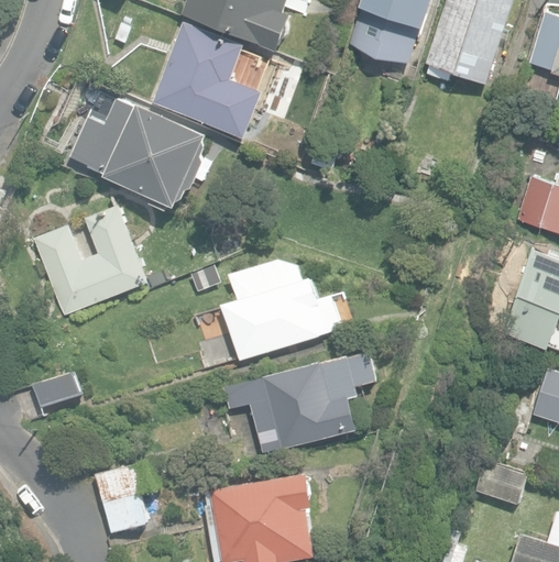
[(187,0),(182,14),(277,52),(292,14),(283,11),(287,0),(187,0)]
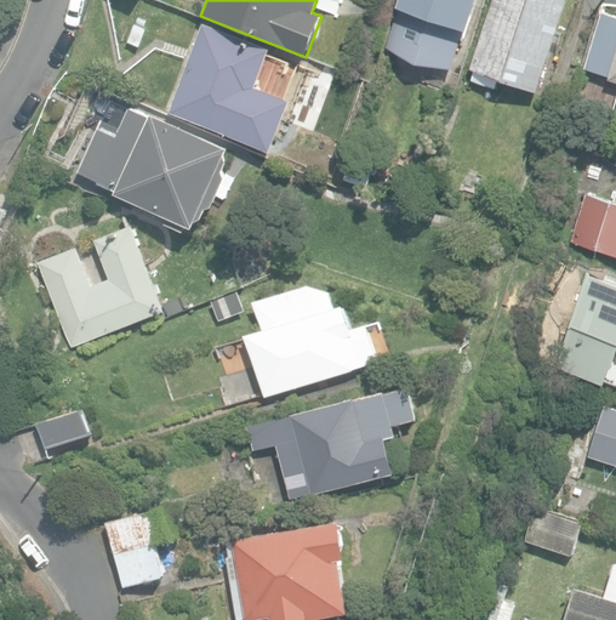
[(388,50),(444,68),(449,52),(455,55),(457,47),(463,49),(478,0),(399,0),(392,26),(395,27),(388,50)]
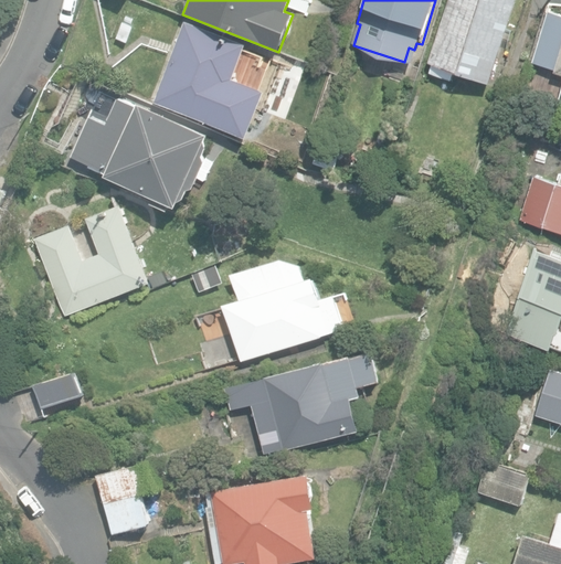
[(452,72),(488,84),(516,0),(445,0),(424,64),(430,65),(427,74),(448,81),(452,72)]
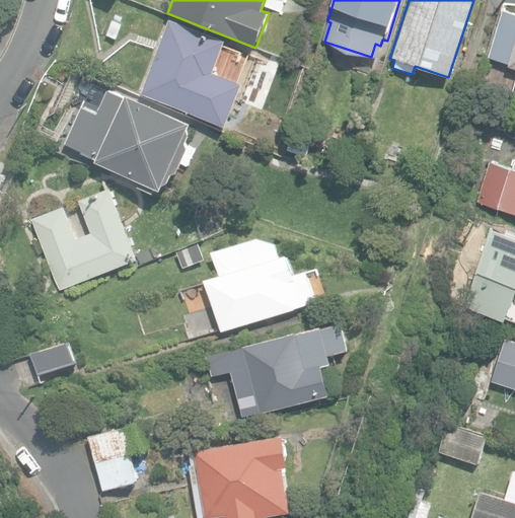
[(140,94),(225,126),(241,84),(212,73),(225,41),(168,19),(140,94)]
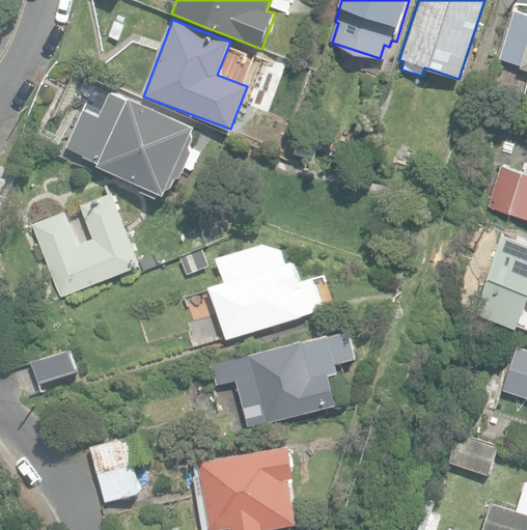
[(107,36),(117,40),(122,27),(111,23),(107,36)]
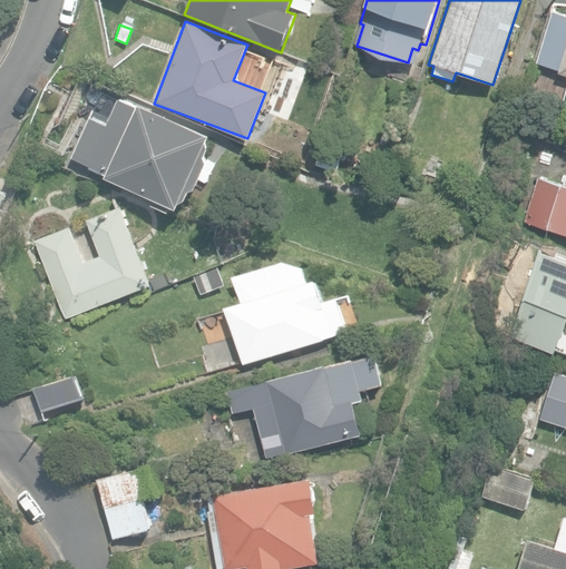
[(565,35),(555,71),(565,75),(565,35)]
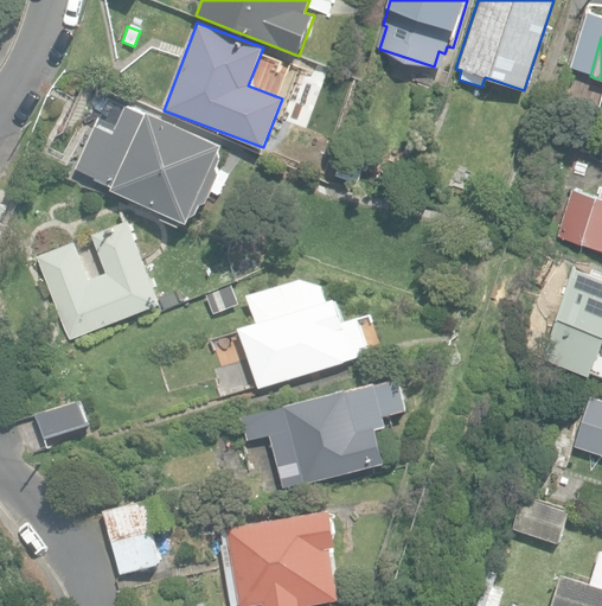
[(570,53),(583,58),(588,44),(575,40),(570,53)]
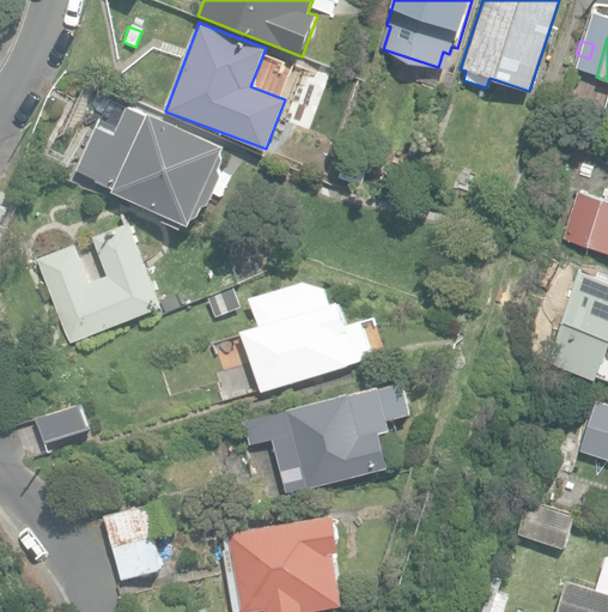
[(163,222),(181,229),(184,222),(193,224),(195,218),(201,216),(205,206),(212,204),(224,175),(222,169),(226,161),(224,153),(226,147),(150,114),(147,117),(127,109),(114,135),(96,128),(77,170),(97,180),(96,182),(166,214),(163,222)]
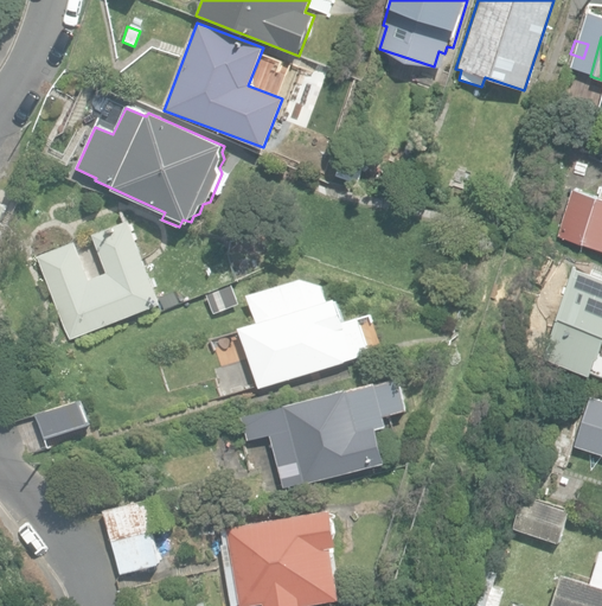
[(554,237),(601,252),(601,183),(597,197),(570,187),(554,237)]
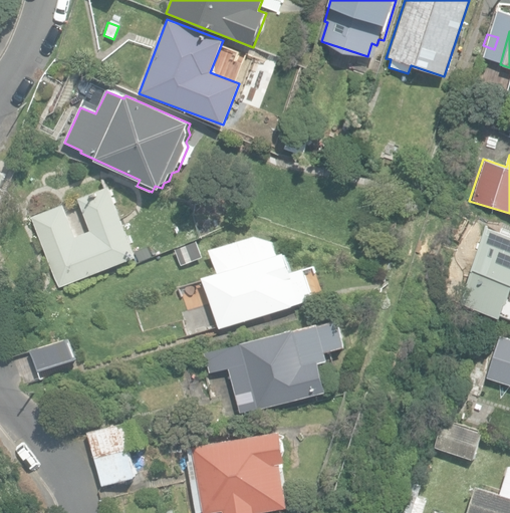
[(30,216),(56,287),(137,257),(109,186),(76,198),(88,231),(74,236),(62,204),(30,216)]
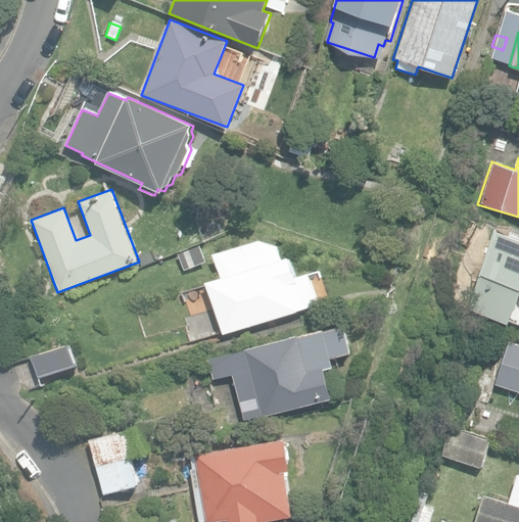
[(504,236),(492,232),(467,312),(508,325),(518,324),(518,235),(506,232),(504,236)]
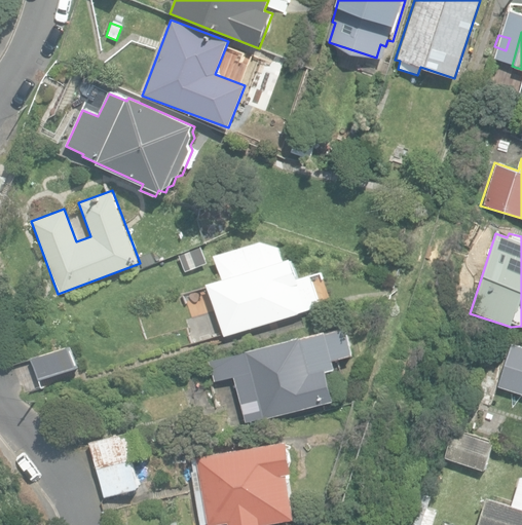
[(207,319),(214,339),(320,306),(309,275),(300,278),(294,260),(281,264),(275,249),(260,244),(217,257),(222,278),(181,291),(191,324),(207,319)]
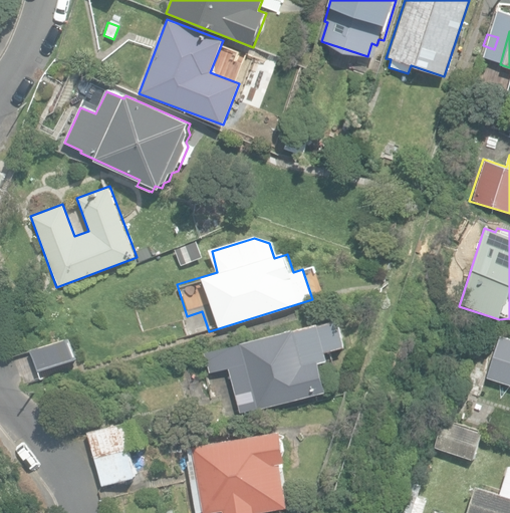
[(228,368),(239,412),(326,391),(319,361),(327,360),(325,351),(345,346),(338,319),(204,352),(209,372),(228,368)]
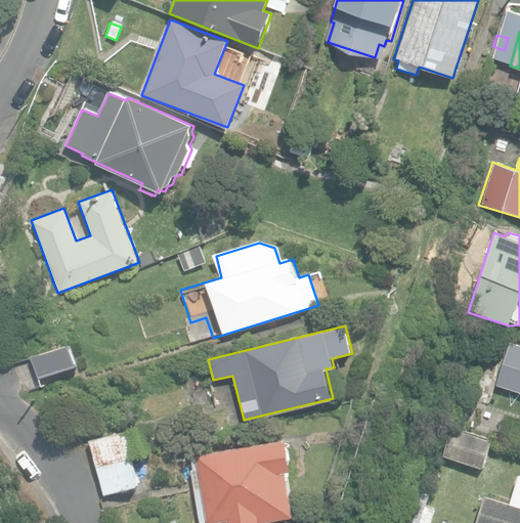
[(519,346),(508,342),(494,385),(519,392),(519,346)]
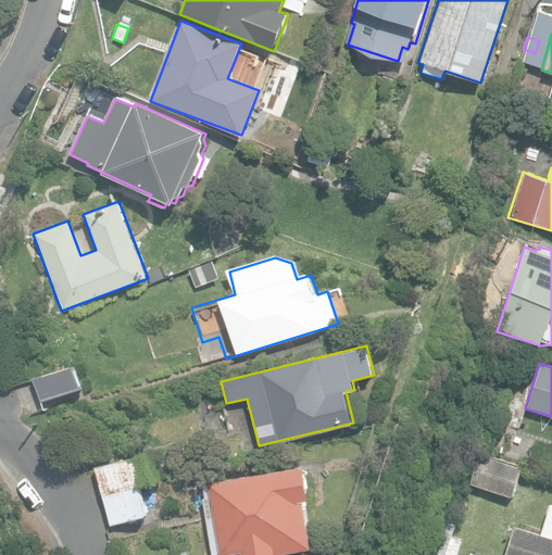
[(34,379),(40,402),(84,388),(76,365),(34,379)]
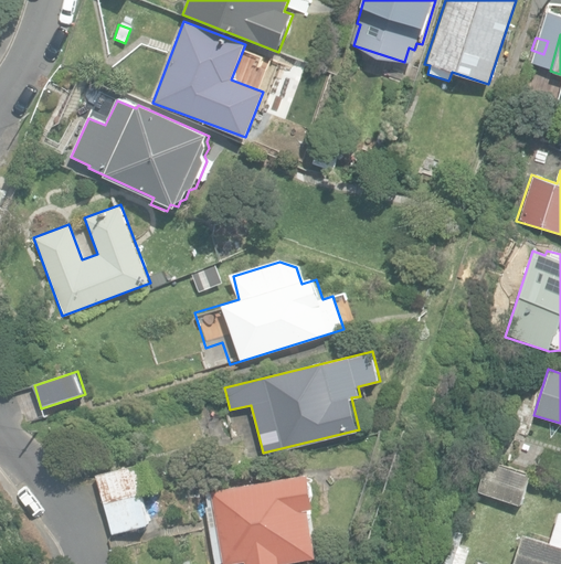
[(97,475),(114,534),(150,524),(141,492),(157,487),(150,460),(97,475)]
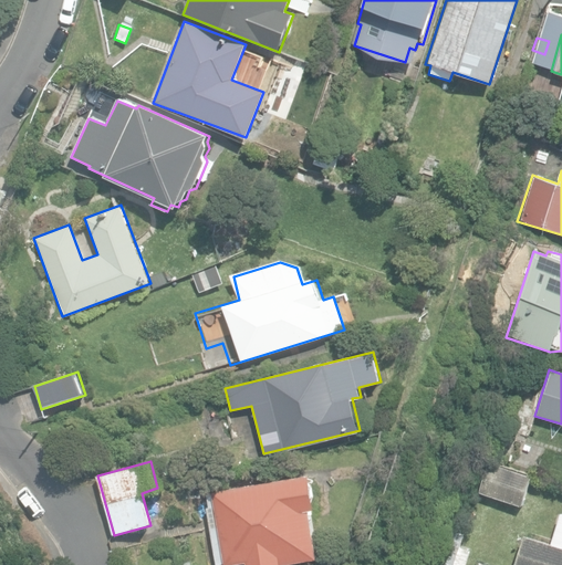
[(477,493),(520,508),(530,475),(487,462),(477,493)]
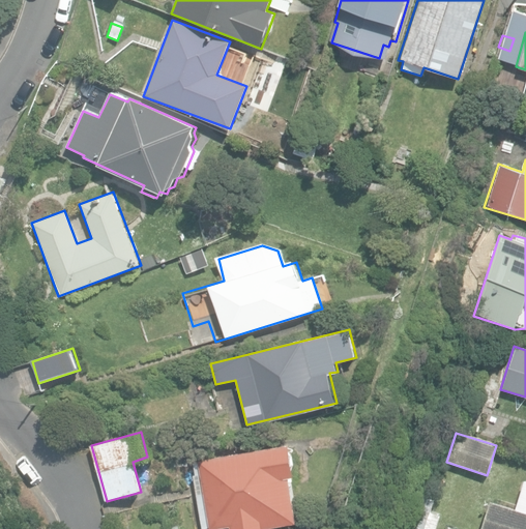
[(229,524),(230,528),(263,528),(297,523),(289,477),(295,476),(289,445),(191,464),(195,483),(202,482),(205,494),(196,496),(202,528),(207,528),(229,524)]
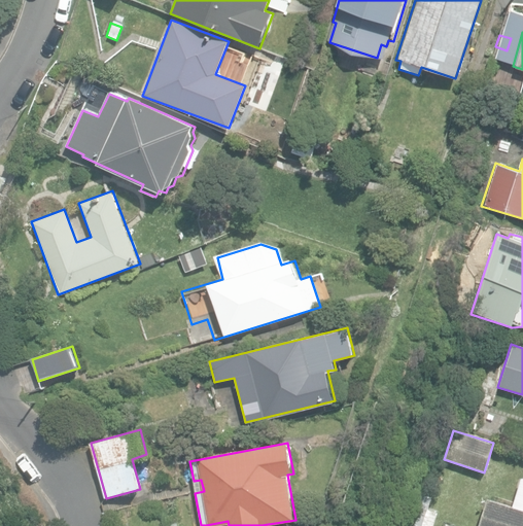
[(522,525),(522,510),(486,498),(476,525),(522,525)]
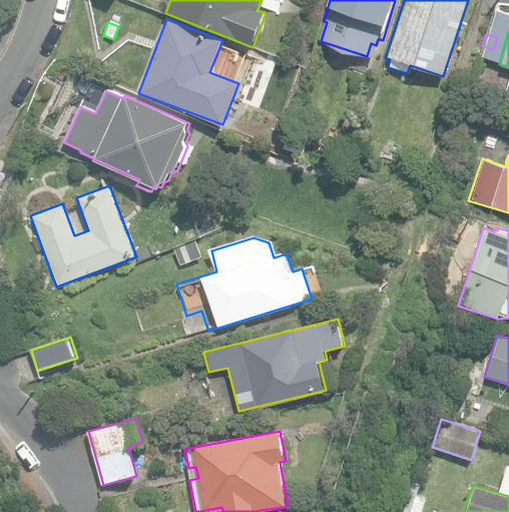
[(395,508),(406,511),(420,511),(425,497),(401,490),(395,508)]
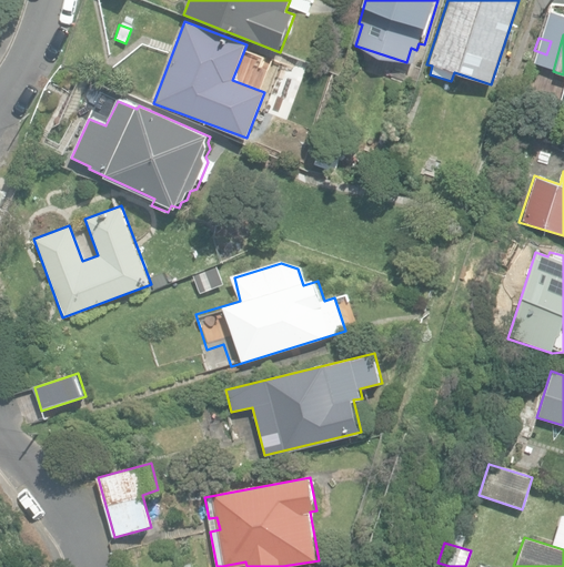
All buildings are outlined.
